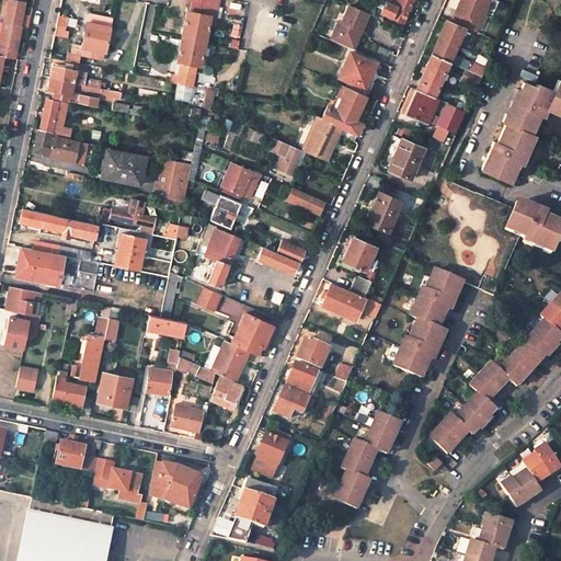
[(23,2),(14,0),(8,0),(3,22),(19,25),(23,2)]
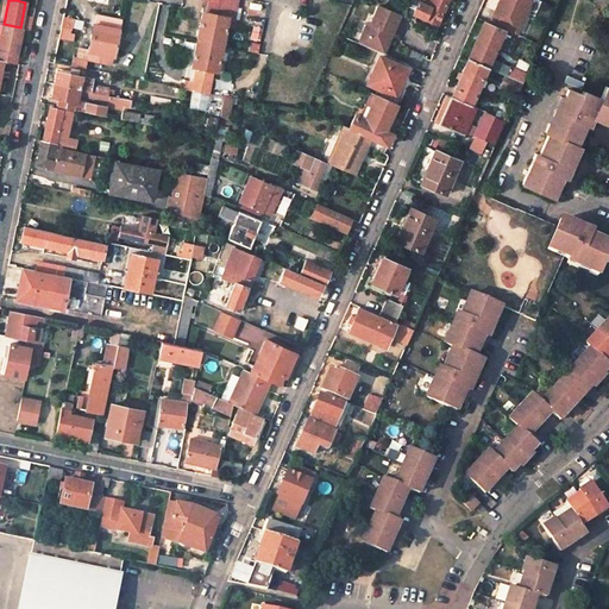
[(236,6),(237,0),(209,0),(207,13),(202,12),(190,68),(196,69),(192,88),(208,92),(213,71),(217,73),(227,24),(232,25),(233,18),(236,6)]
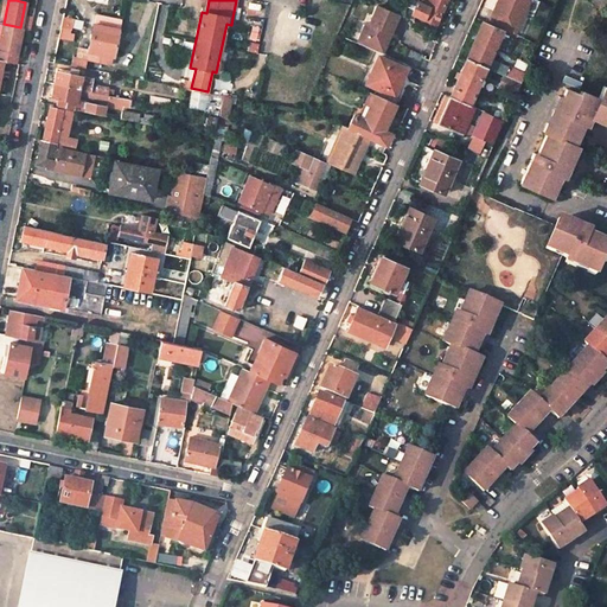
[(446,0),(422,0),(421,4),(417,1),(413,13),(435,24),(443,5),(446,0)]
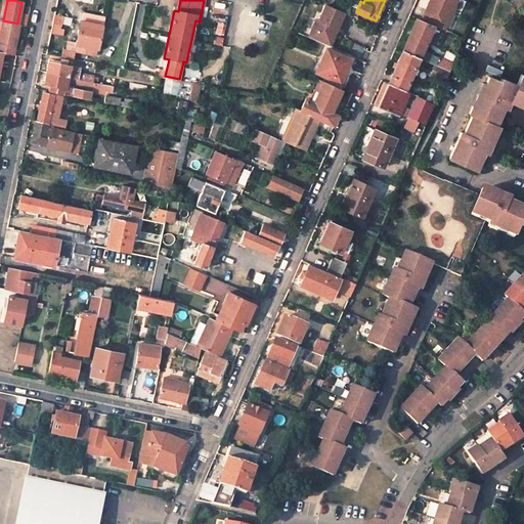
[(455,0),(430,0),(429,3),(422,19),(443,29),(455,0)]
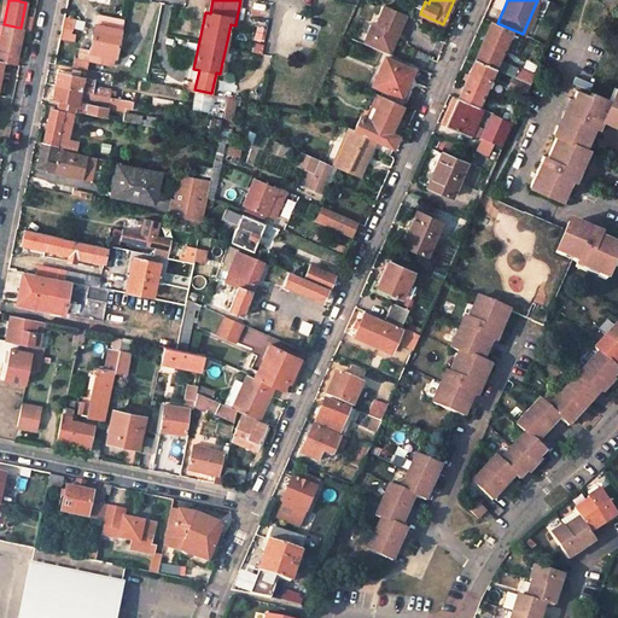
[(408,16),(388,6),(379,25),(375,24),(367,45),(388,53),(397,34),(401,35),(404,25),(408,16)]
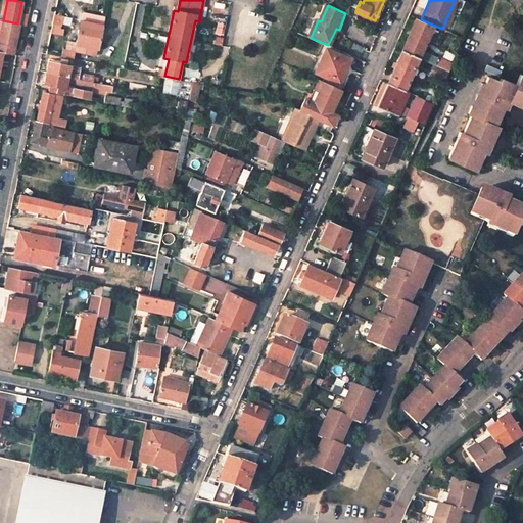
[(91,14),(82,12),(80,19),(89,21),(91,14)]
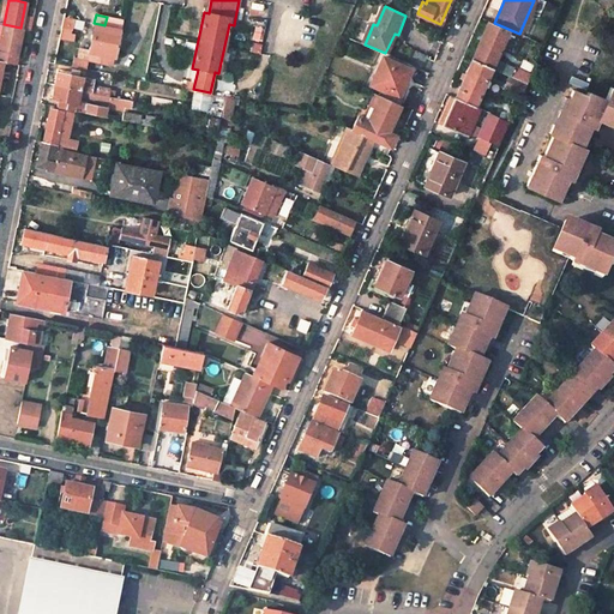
[(58,37),(73,42),(79,20),(64,16),(58,37)]
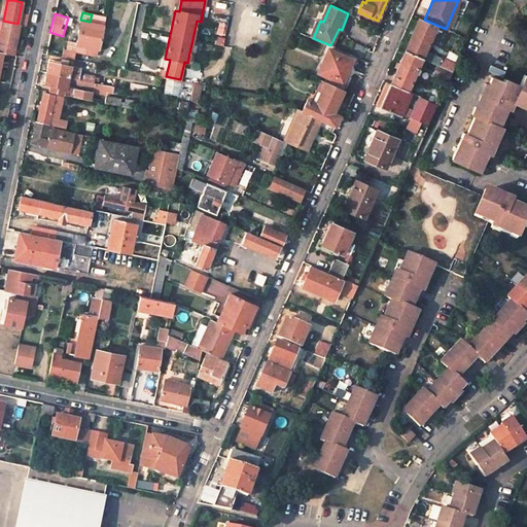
[(74,51),(88,55),(89,47),(96,48),(98,49),(105,18),(92,14),(90,22),(80,20),(75,43),(73,43),(74,42),(68,40),(65,51),(74,54),(74,51)]
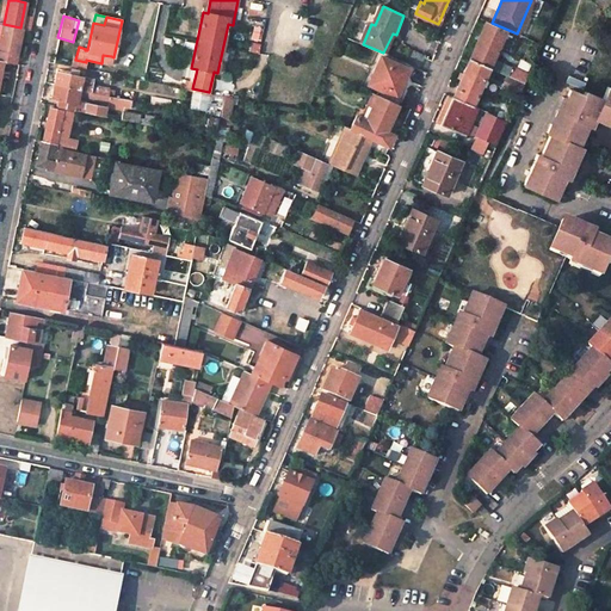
[(504,30),(485,22),(476,41),(469,57),(489,67),(508,75),(525,82),(529,74),(492,59),(504,30)]
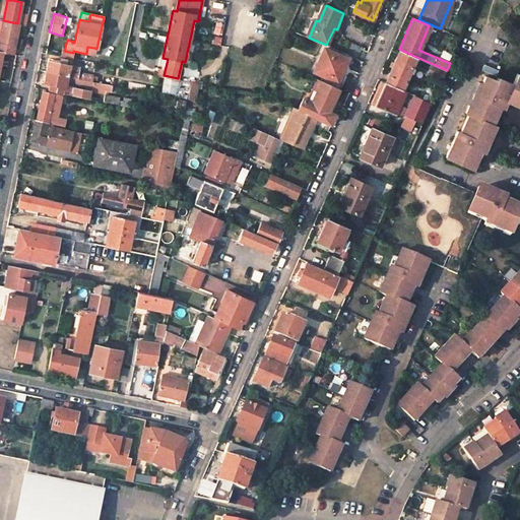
[(0,51),(3,52),(12,54),(14,43),(18,23),(17,23),(3,20),(0,19),(0,51)]
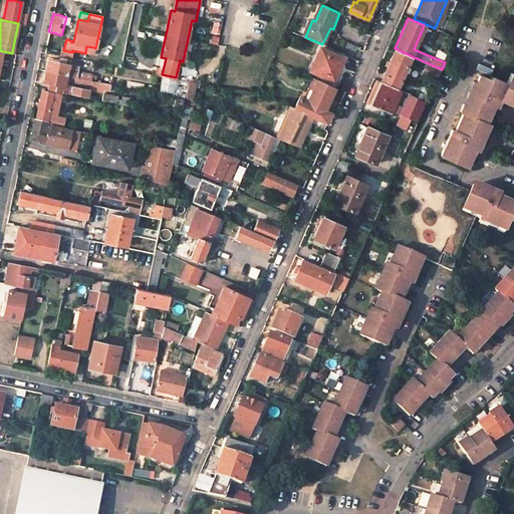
[(325,46),(333,29),(330,28),(322,44),(325,46)]
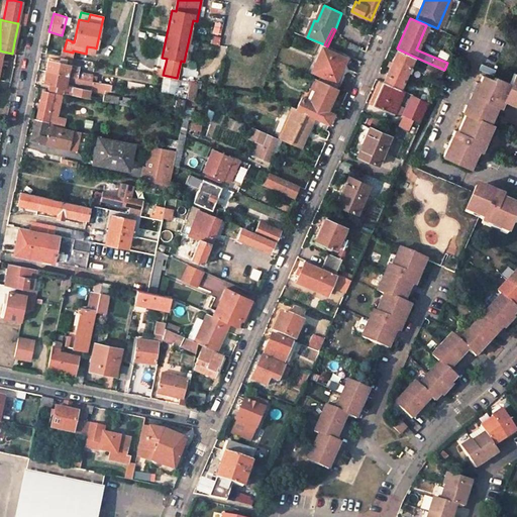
[(358,46),(347,41),(342,53),(353,59),(358,46)]
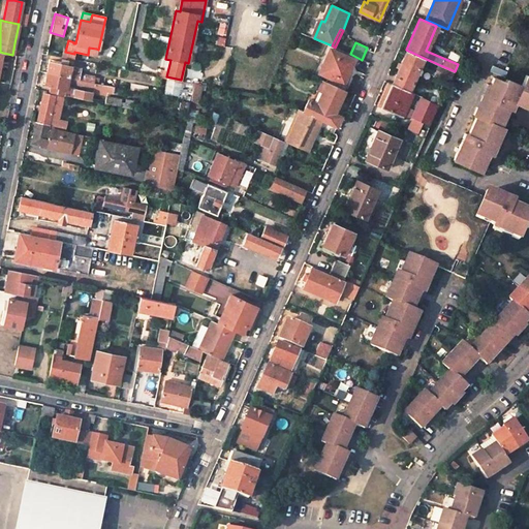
[(353,59),(330,49),(319,72),(328,76),(325,81),(328,82),(344,89),(346,84),(343,83),(348,71),(353,59)]
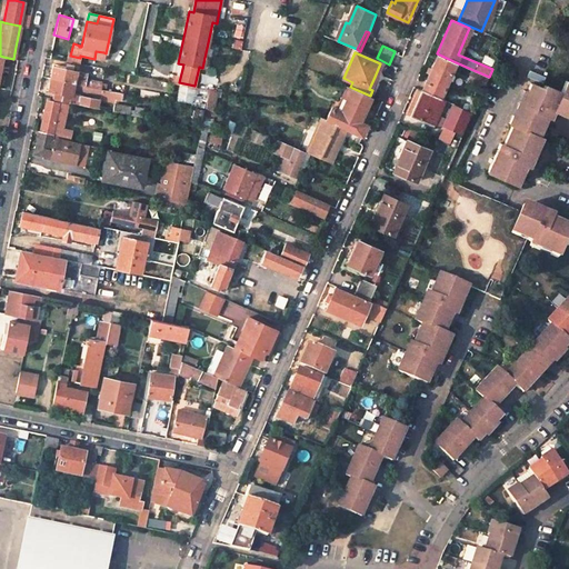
[(456,62),(437,53),(429,71),(421,89),(440,98),(456,62)]
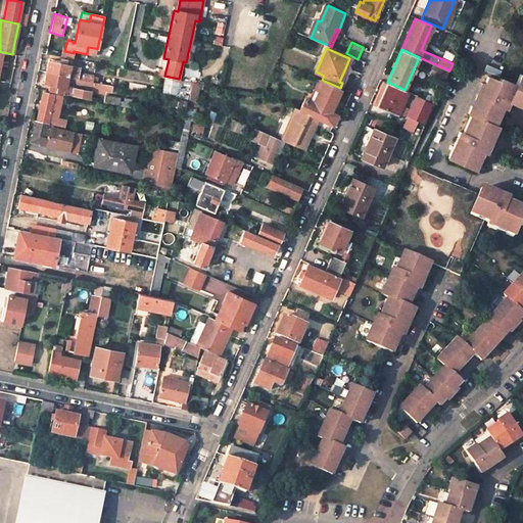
[(65,61),(55,59),(49,58),(47,70),(93,80),(94,75),(79,72),(80,66),(65,64),(65,61)]
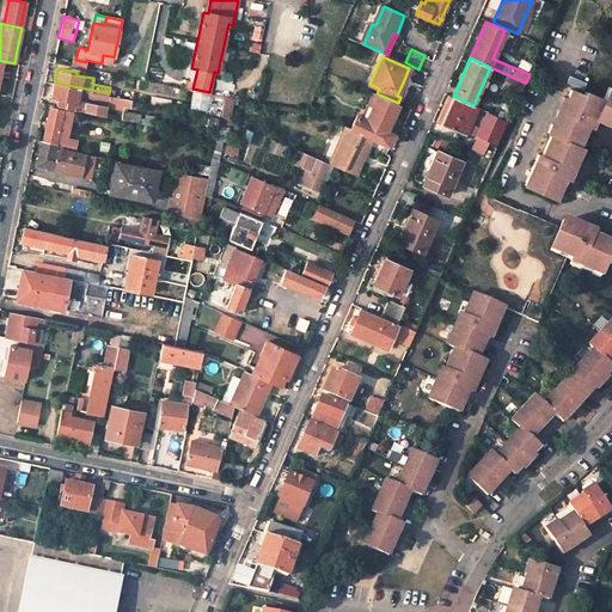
[(526,83),(509,75),(505,86),(521,93),(526,83)]
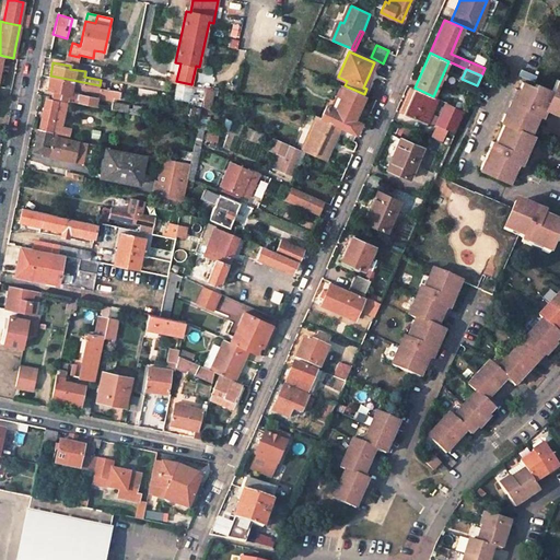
[(100,85),(50,76),(47,88),(55,89),(53,96),(127,111),(128,104),(113,102),(113,103),(96,100),(97,95),(111,98),(112,95),(117,96),(119,90),(100,85)]
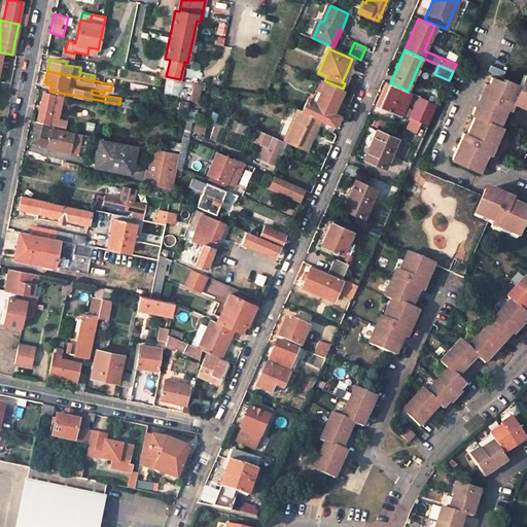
[(526,78),(524,77),(520,88),(503,80),(502,84),(492,79),(488,88),(485,86),(471,116),(475,117),(466,136),(462,135),(451,161),(477,172),(486,153),(489,154),(493,146),(506,115),(512,105),(525,110),(526,111),(526,78)]
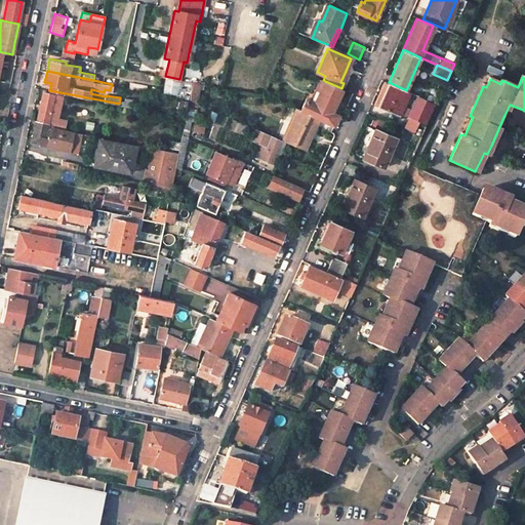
[(341,88),(325,81),(314,103),(307,98),(300,110),(319,118),(322,120),(333,124),(338,114),(335,113),(338,106),(341,99),(337,98),(341,88)]
